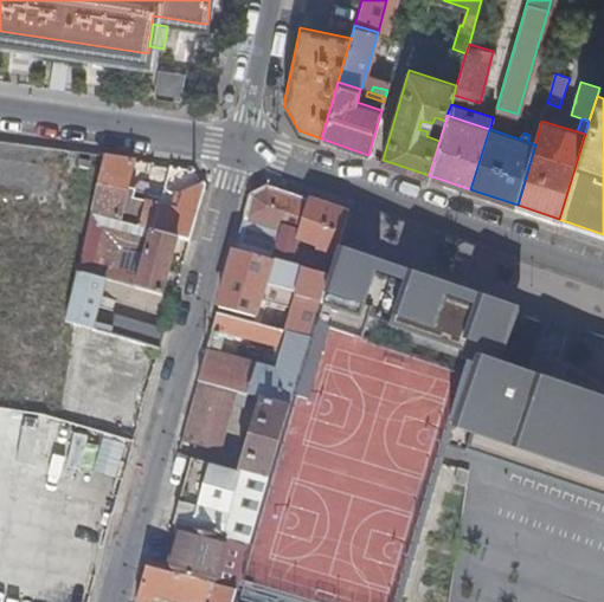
[(133,159),(103,155),(89,212),(119,219),(120,212),(133,159)]
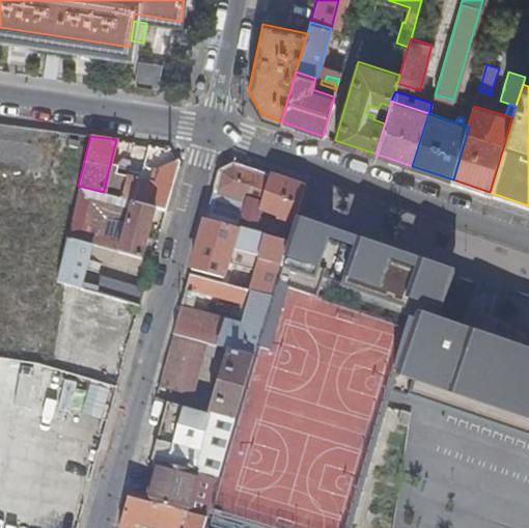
[(177,160),(176,158),(161,166),(162,168),(157,170),(155,183),(138,178),(132,199),(154,205),(164,207),(177,160)]
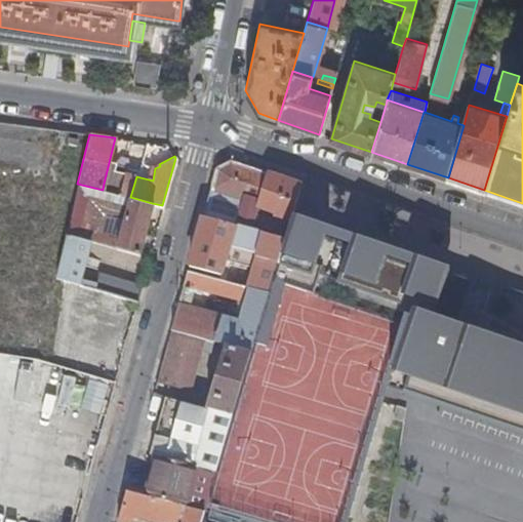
[(290,216),(299,183),(267,171),(260,194),(255,192),(254,197),(243,193),(251,166),(229,159),(215,166),(202,214),(251,228),(257,205),(290,216)]
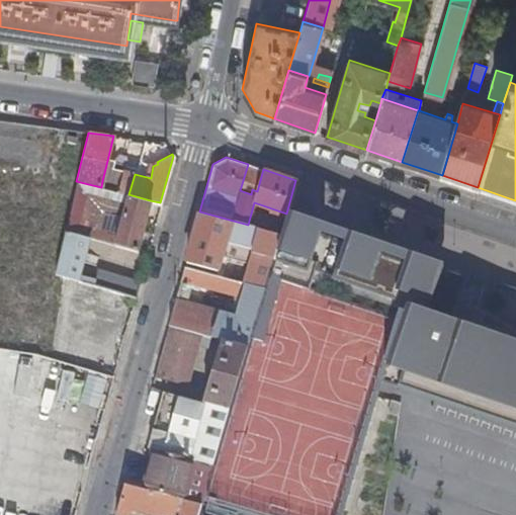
[(257,191),(263,169),(248,164),(240,190),(251,194),(252,189),(257,191)]
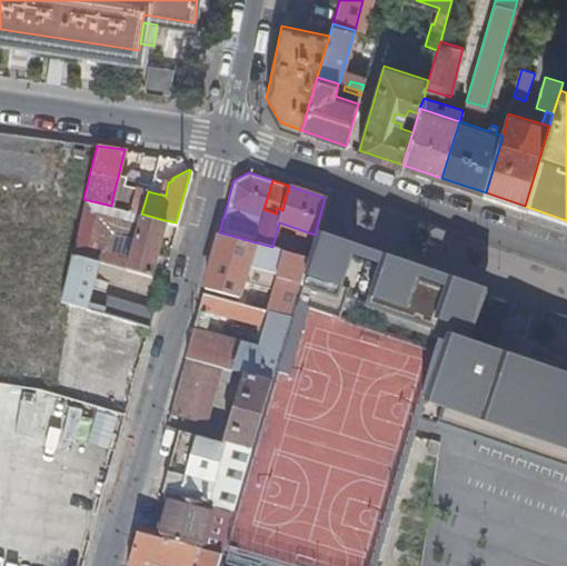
[(130,205),(128,210),(141,214),(148,191),(149,186),(136,182),(130,205)]
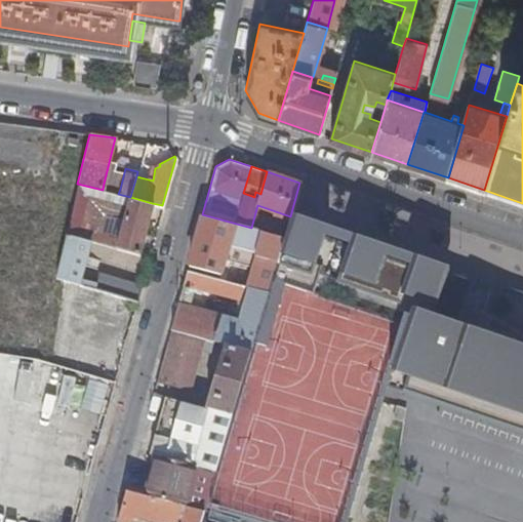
[(77,184),(74,198),(65,233),(89,240),(138,253),(152,203),(130,197),(118,194),(103,190),(77,184)]
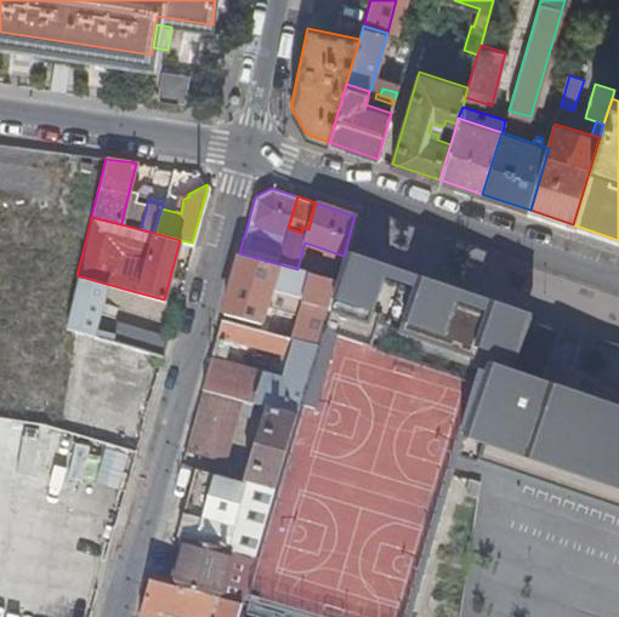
[(123,217),(121,224),(140,229),(142,223),(123,217)]
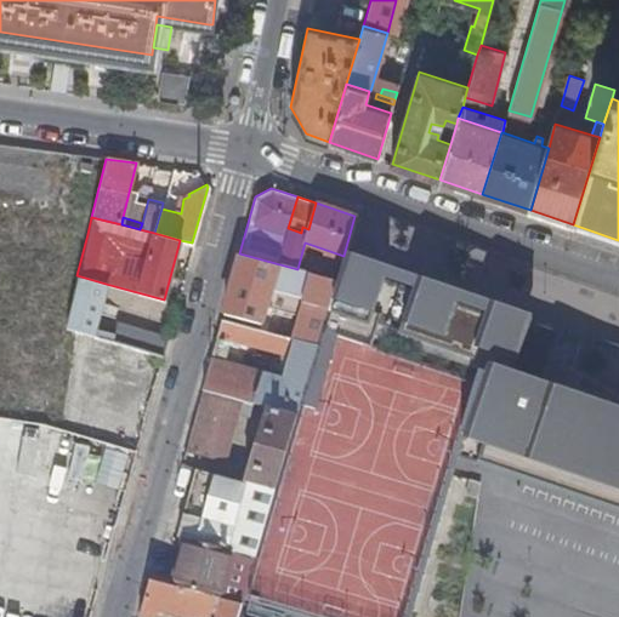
[(239,253),(223,313),(260,323),(266,304),(285,309),(285,308),(293,309),(296,298),(328,308),(336,280),(297,269),(239,253)]
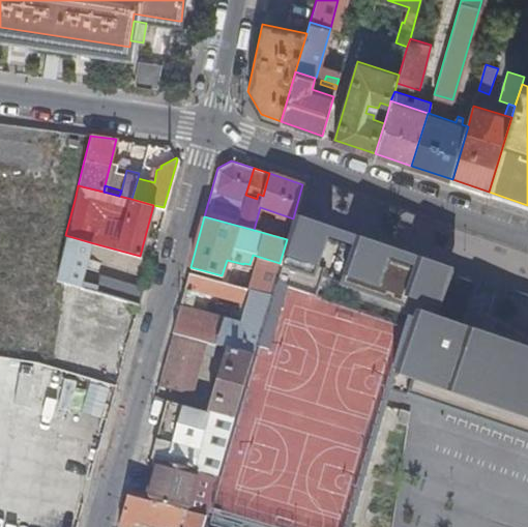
[(208,505),(283,526),(347,526),(398,376),(527,425),(527,347),(461,326),(476,277),(352,237),(293,218),(280,263),(270,294),(257,342),(253,353),(234,418),(230,434),(217,475),(208,505)]
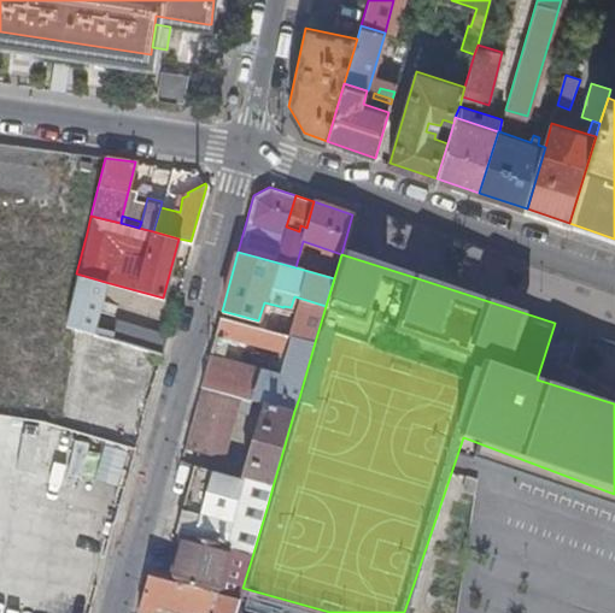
[(71,294),(64,324),(80,329),(160,352),(164,334),(115,318),(111,329),(93,324),(105,282),(76,273),(76,277),(71,294)]
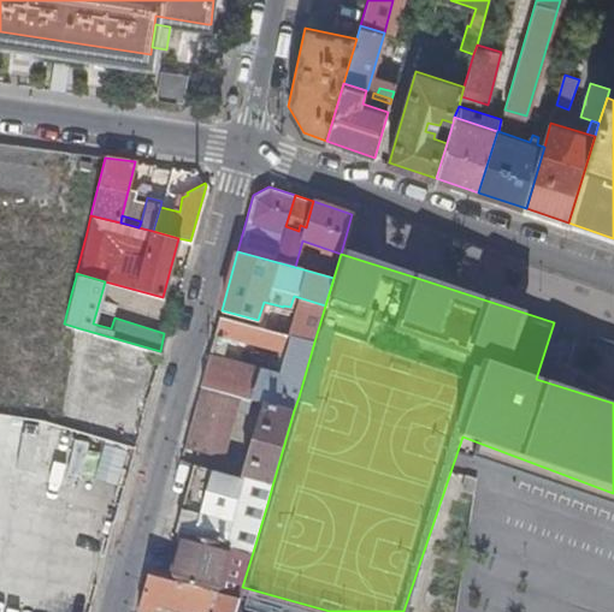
[(296,309),(289,334),(314,342),(325,306),(294,296),(290,307),(296,309)]
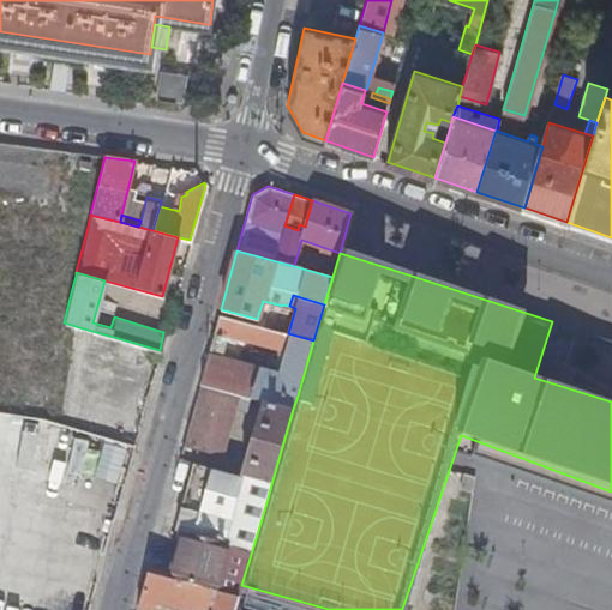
[(264,320),(263,326),(288,333),(295,308),(289,306),(286,316),(282,325),(273,322),(264,320)]
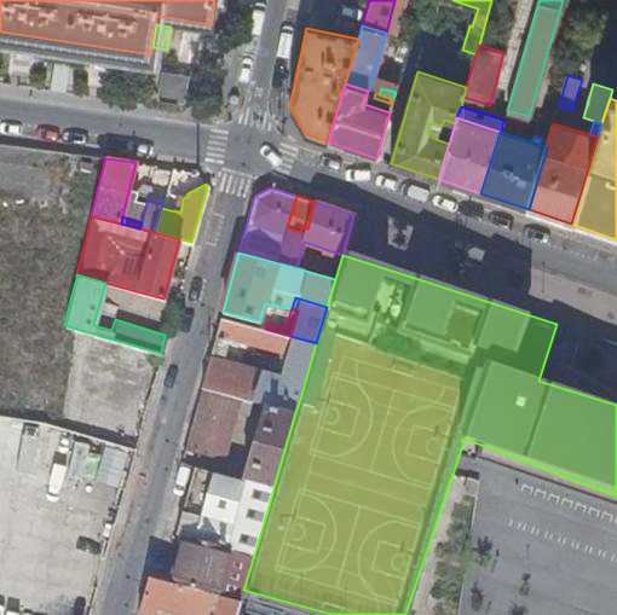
[(277,315),(275,325),(284,328),(288,319),(277,315)]
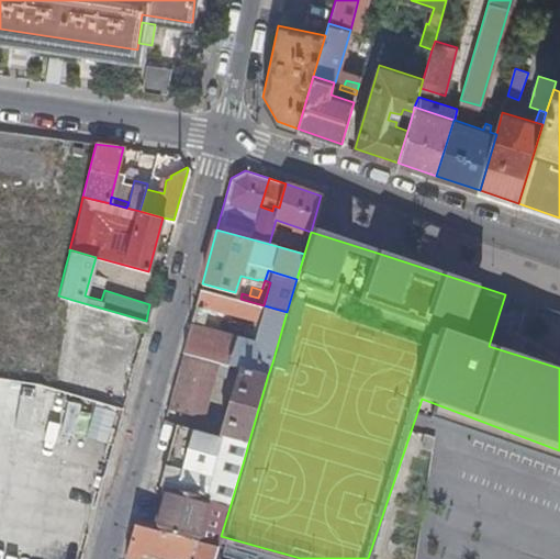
[(245,368),(268,375),(272,362),(287,312),(264,305),(241,299),(201,288),(197,302),(257,320),(261,321),(255,343),(191,324),(183,351),(227,364),(245,368)]
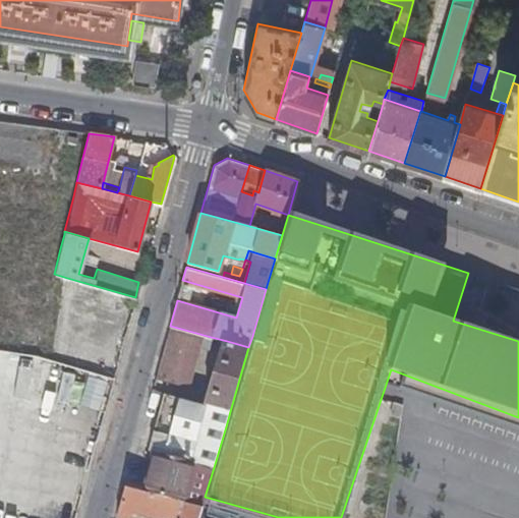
[(211,337),(170,326),(156,376),(188,385),(199,346),(209,348),(211,337)]
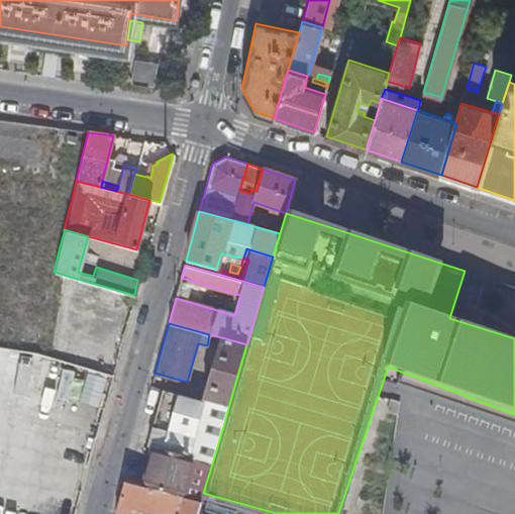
[(204,401),(228,408),(246,344),(225,338),(211,390),(207,389),(204,401)]
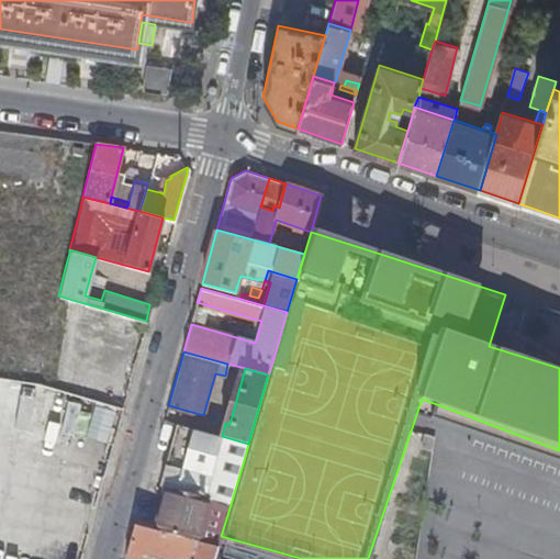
[(244,460),(248,444),(222,436),(178,424),(160,484),(169,488),(231,504),(244,460)]
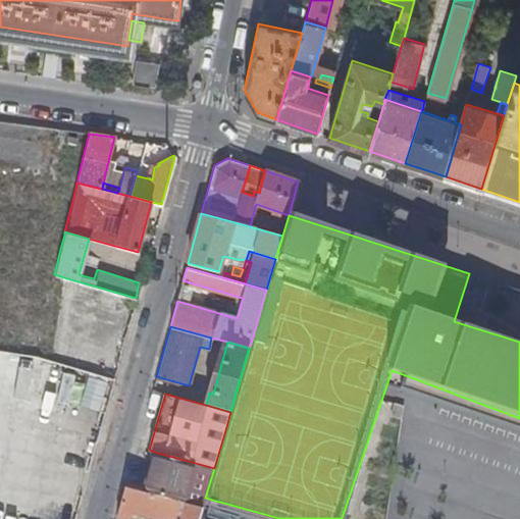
[(146,491),(203,508),(205,498),(214,468),(157,453),(146,491)]
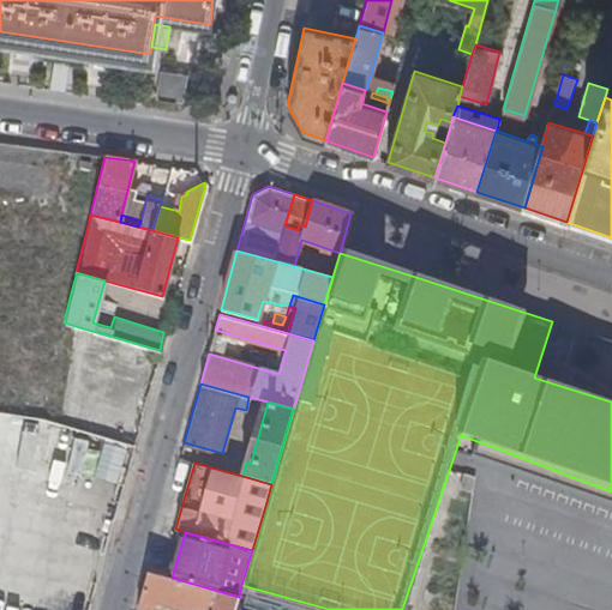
[(234,609),(239,597),(172,578),(149,572),(138,609),(144,609),(154,609),(157,601),(190,609),(195,609),(199,596),(211,599),(208,609),(234,609)]
